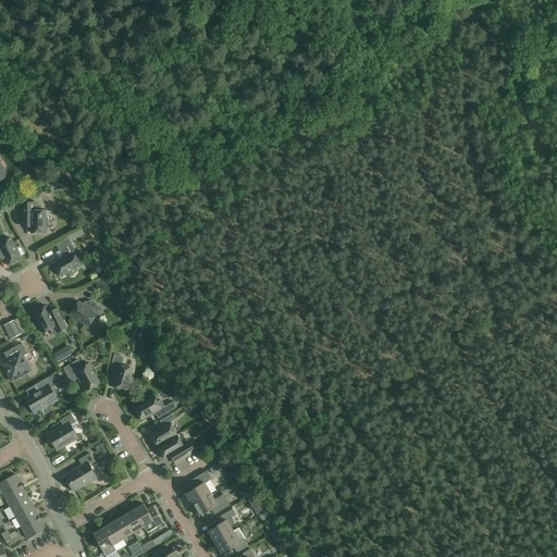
[(41,165),(34,170),(41,183),(49,178),(41,165)]
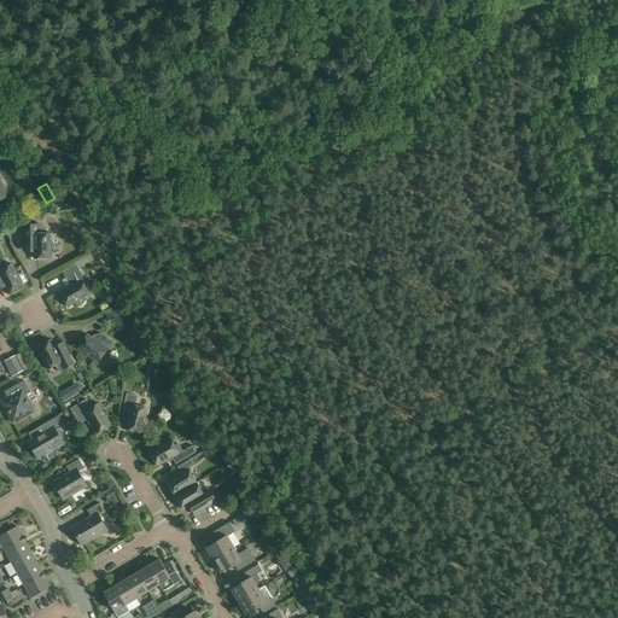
[(24,225),(24,248),(24,255),(34,255),(34,258),(51,258),(51,234),(42,233),(42,225),(24,225)]
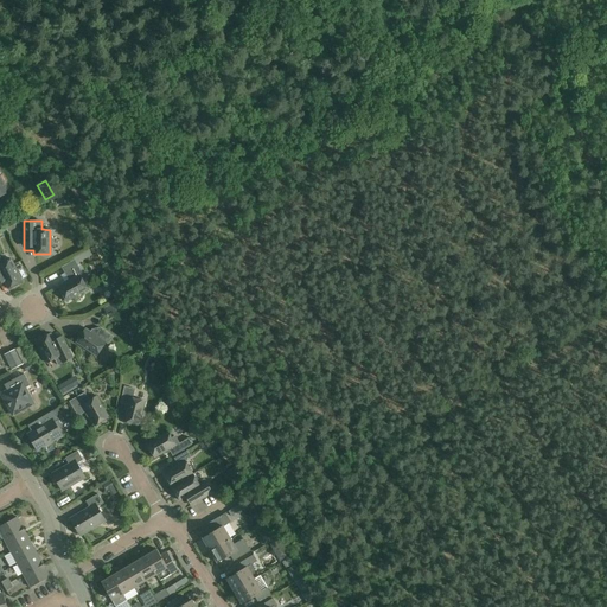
[(11,260),(2,263),(0,257),(0,283),(4,282),(7,289),(23,281),(11,260)]
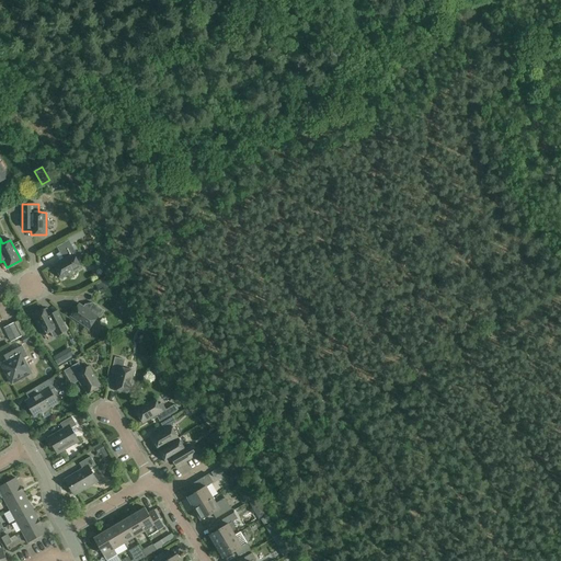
[(59,252),(64,260),(54,265),(61,278),(81,267),(73,254),(76,253),(71,245),(59,252)]
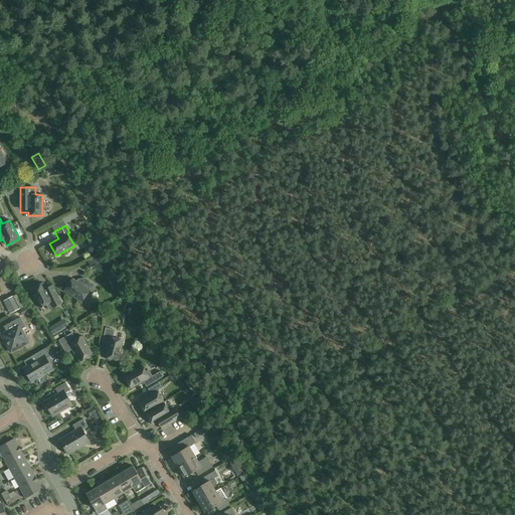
[(97,258),(101,265),(105,263),(101,255),(97,258)]
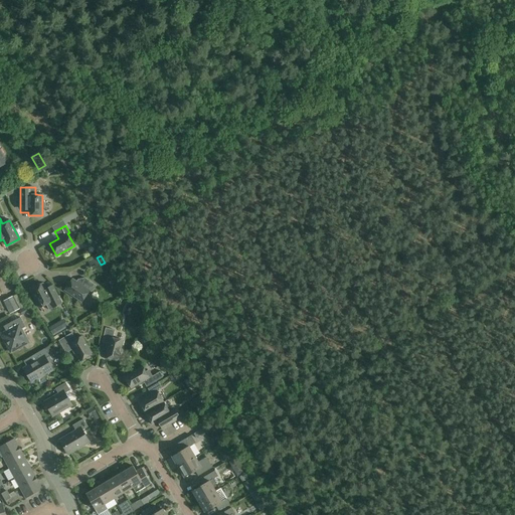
[(92,292),(96,286),(86,279),(83,282),(80,280),(78,280),(76,282),(72,279),(64,291),(81,303),(90,291),(92,292)]
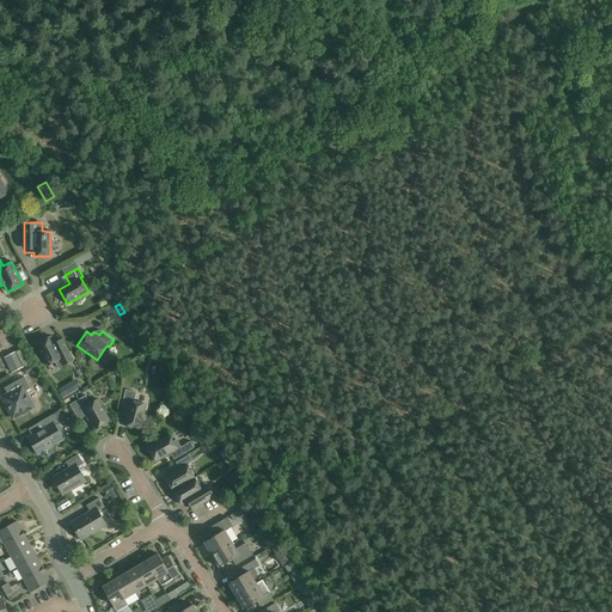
[(62,340),(55,343),(51,336),(36,344),(47,366),(55,362),(59,368),(74,361),(62,340)]
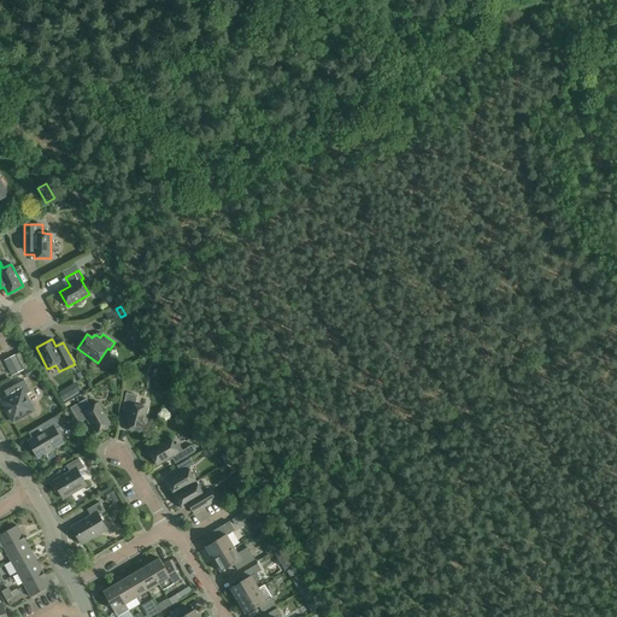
[(157,360),(162,358),(157,350),(151,353),(157,360)]
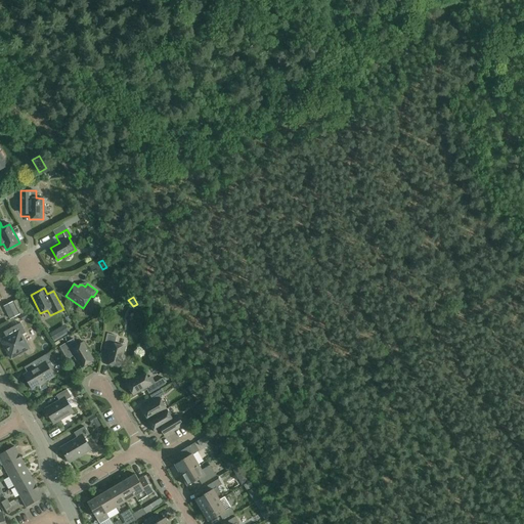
[(10,319),(19,314),(13,302),(4,306),(10,319)]
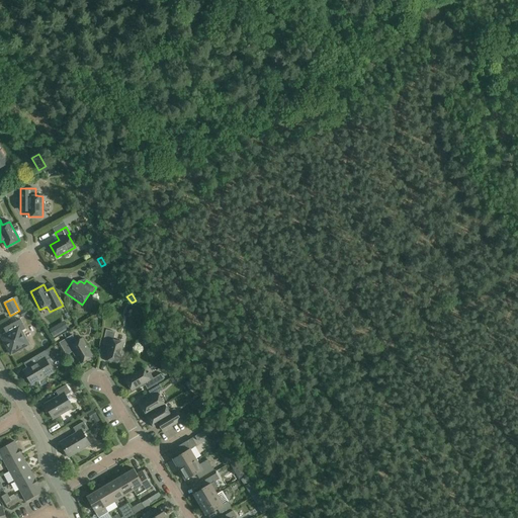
[(3,328),(6,334),(1,337),(10,354),(17,351),(19,352),(21,351),(22,348),(28,345),(21,331),(25,329),(20,319),(3,328)]
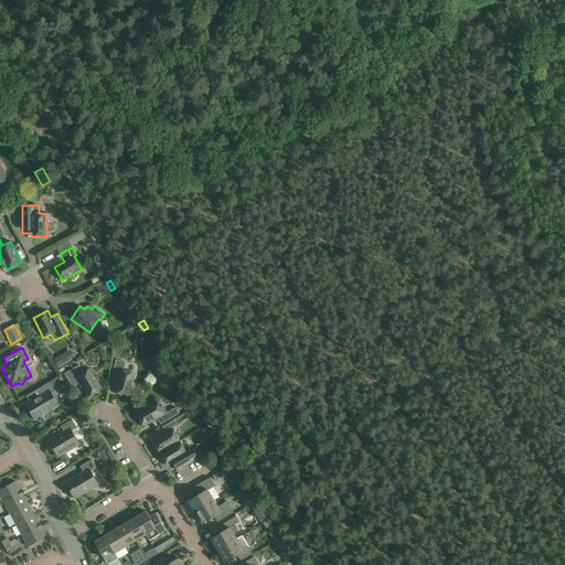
[(54,361),(59,368),(66,363),(62,356),(54,361)]
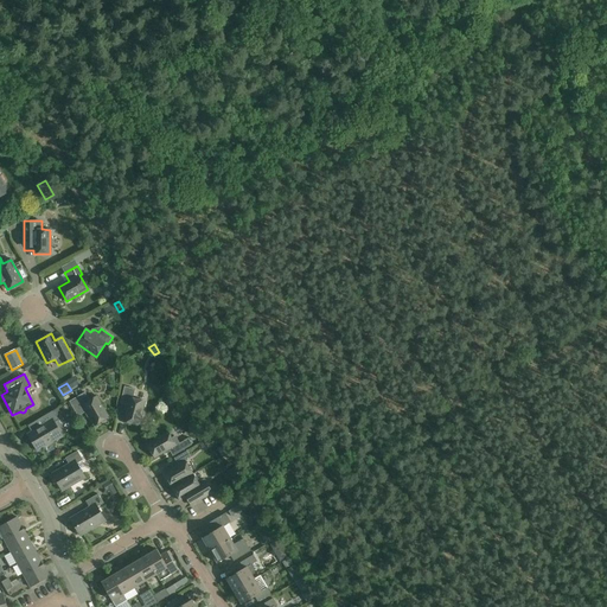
[(135,389),(125,387),(120,403),(127,406),(123,421),(139,426),(141,417),(142,417),(145,416),(145,413),(144,411),(142,411),(145,401),(133,398),(135,389)]
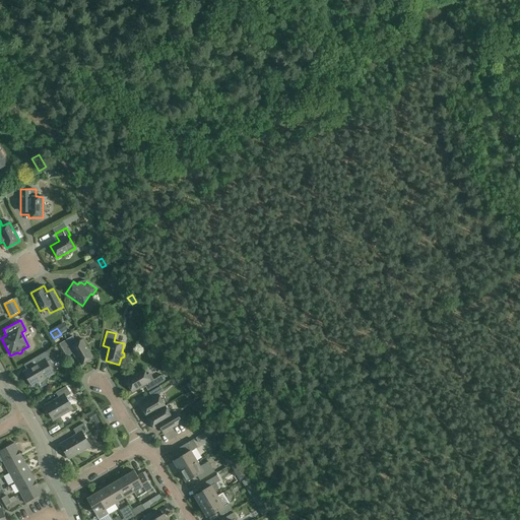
[(77,343),(72,336),(59,344),(67,356),(74,352),(81,365),(93,358),(83,339),(77,343)]
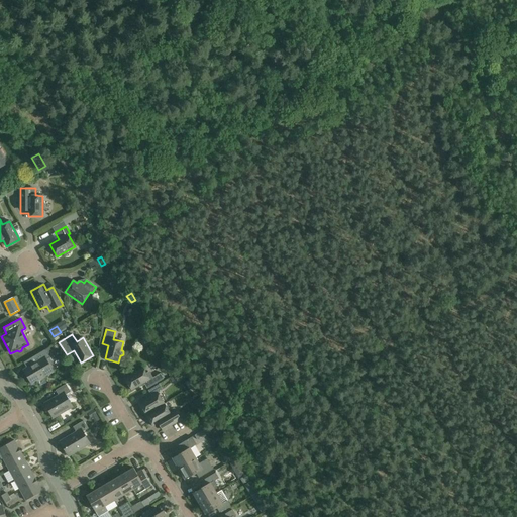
[(50,367),(52,360),(48,354),(52,352),(48,347),(36,354),(39,360),(24,369),(30,379),(28,380),(31,385),(48,375),(53,372),(50,367)]
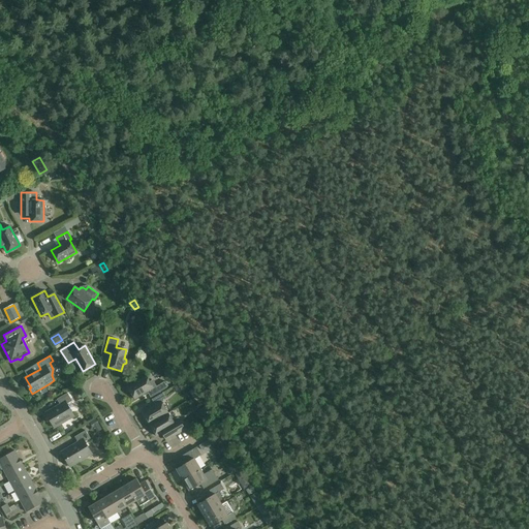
[(153,379),(150,382),(146,376),(127,386),(134,400),(148,392),(151,398),(167,387),(164,382),(157,386),(153,379)]
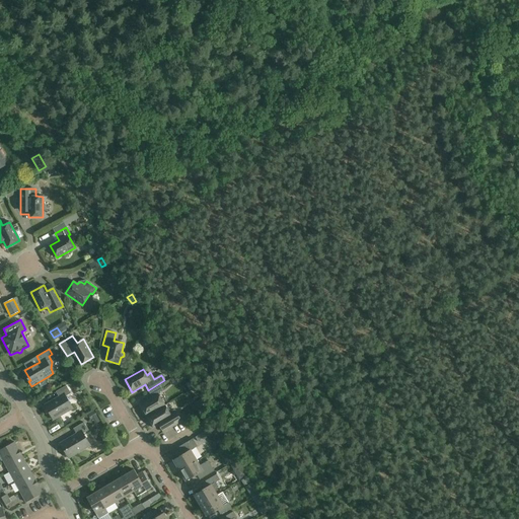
[(184,370),(174,376),(174,377),(176,381),(177,382),(188,376),(184,370)]
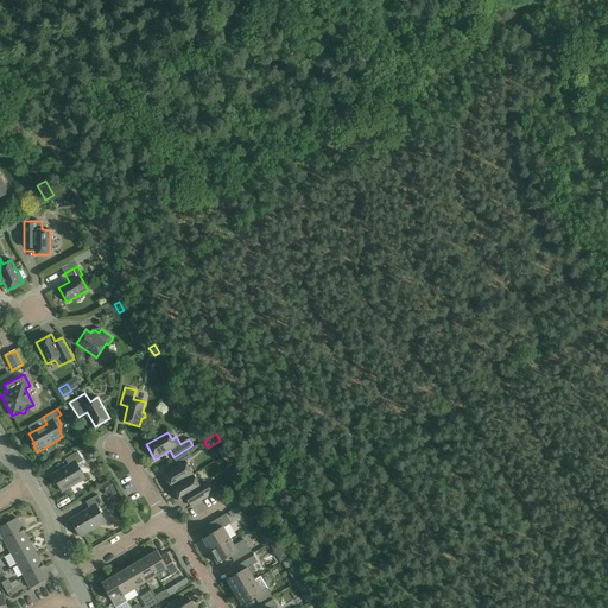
[(77,464),(83,461),(77,451),(65,460),(69,466),(54,474),(61,485),(58,486),(62,492),(84,479),(77,464)]
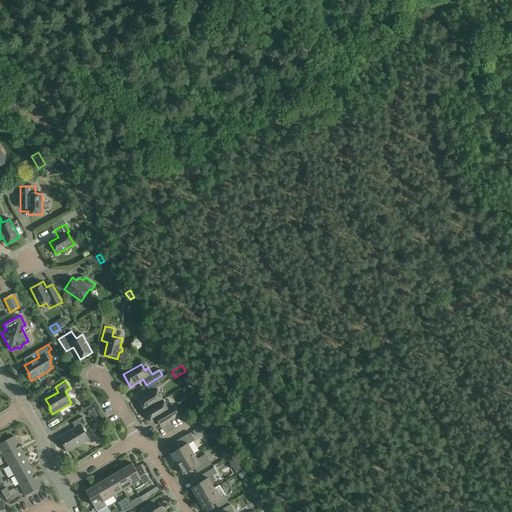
[(145,411),(163,400),(156,388),(161,385),(158,380),(147,386),(150,391),(138,399),(145,411)]
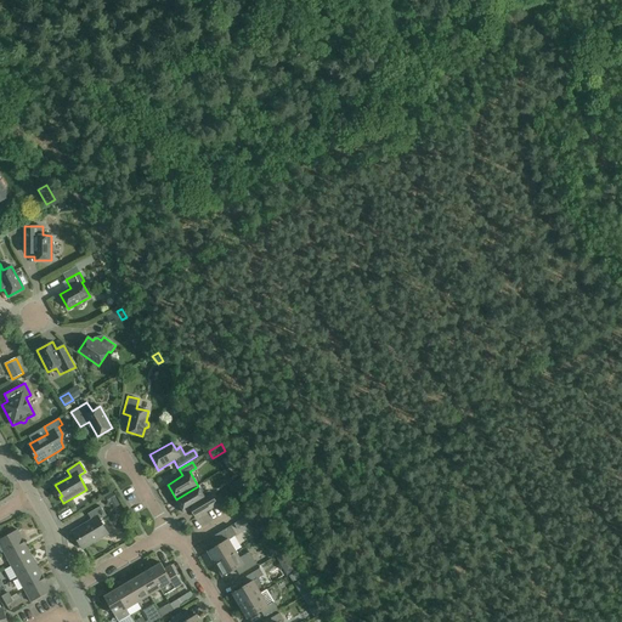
[(232,473),(227,478),(232,484),(237,478),(232,473)]
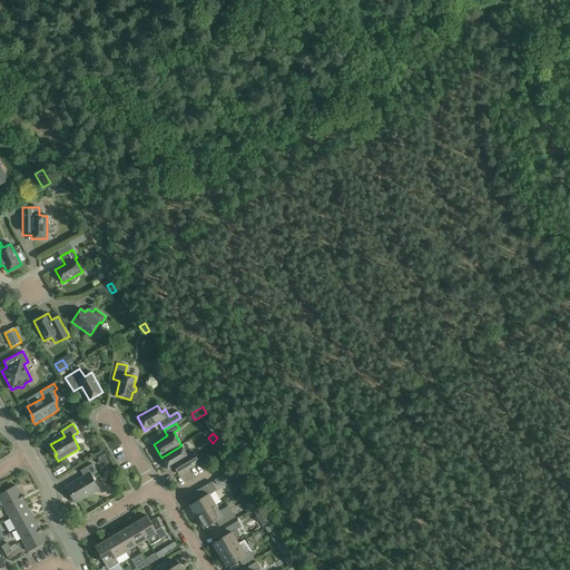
[(215,444),(217,448),(220,449),(224,446),(225,443),(224,440),(219,439),(216,441),(215,444)]
